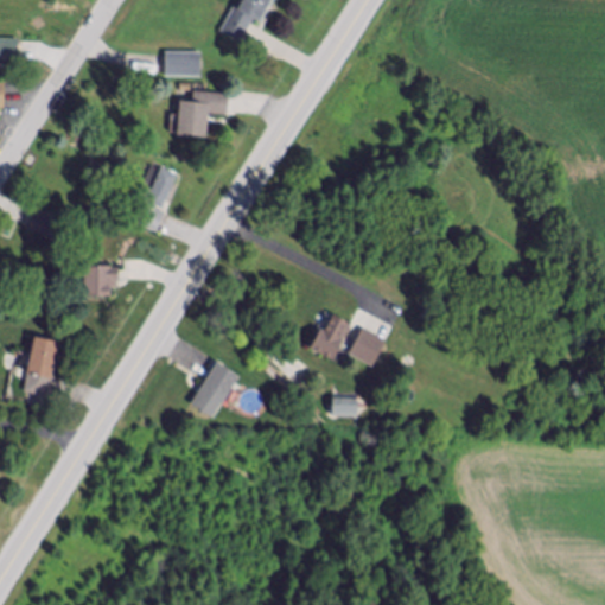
[(240,44),(218,32),(234,5),(239,8),(242,0),(272,0),(260,23),(253,19),(240,44)]
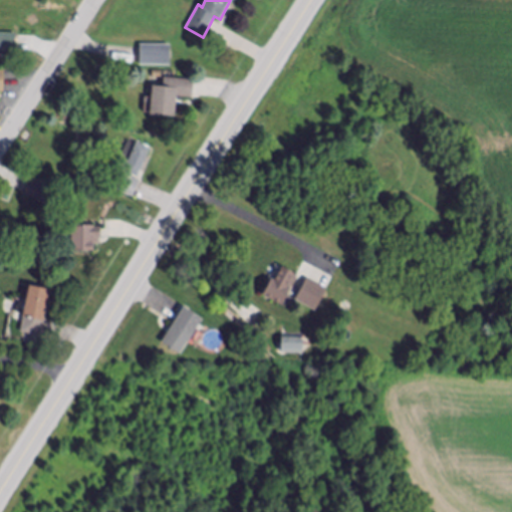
[(16,51),(0,50),(0,31),(16,32),(16,51)]
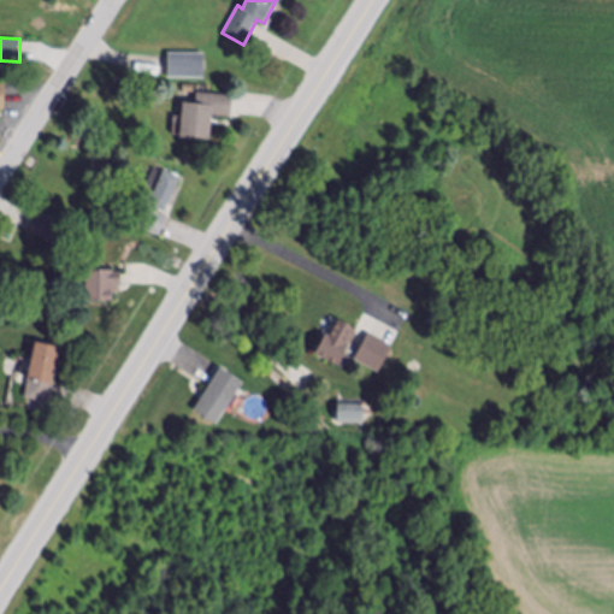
[(204,78),(166,77),(167,52),(204,52),(204,78)]
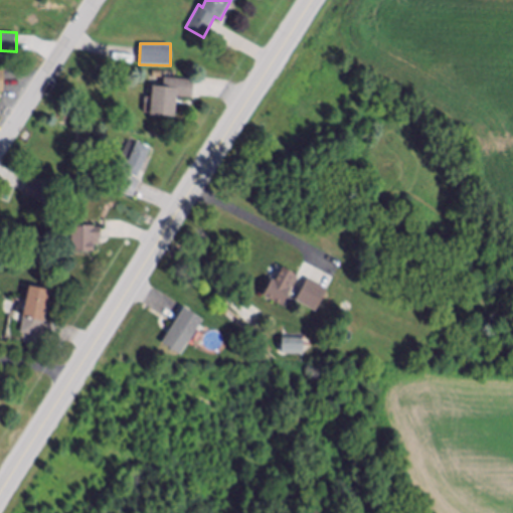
[(175,117),(149,115),(151,86),(163,87),(163,76),(194,79),(192,98),(176,97),(175,117)]
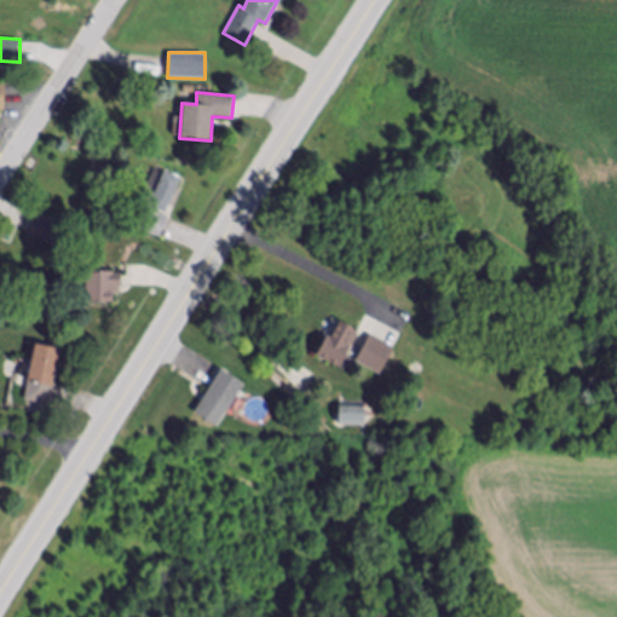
[(165,213),(138,202),(154,166),(180,177),(165,213)]
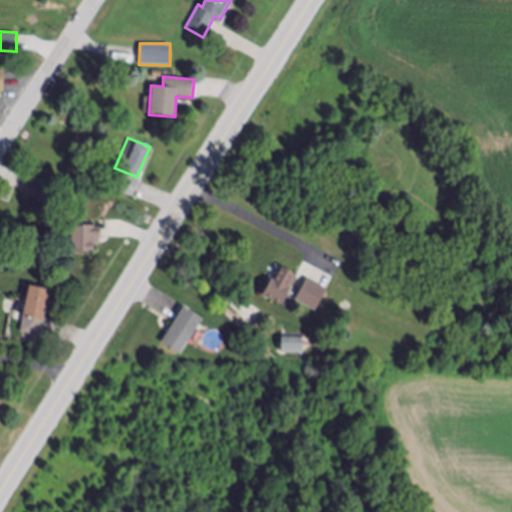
[(133,197),(114,190),(120,173),(140,181),(133,197)]
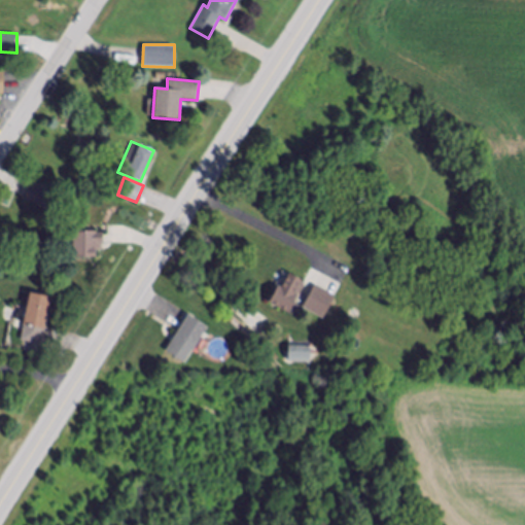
[(95,258),(72,258),(72,255),(64,255),(65,243),(71,243),(71,230),(95,230),(95,232),(104,232),(104,248),(95,248),(95,258)]
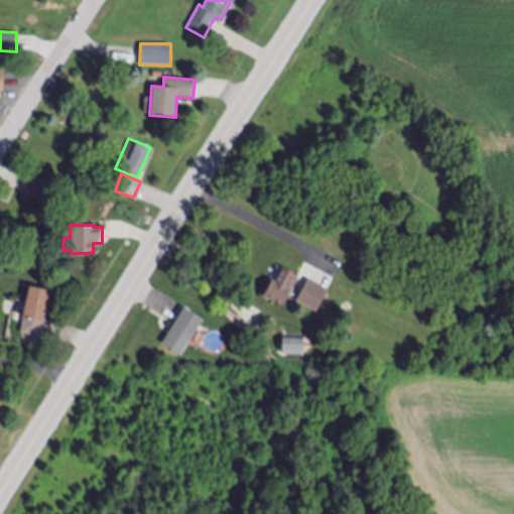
[(318,316),(294,303),(302,288),(294,284),(282,307),(261,295),(270,279),(274,281),(282,266),(299,275),(297,279),(330,296),(318,316)]
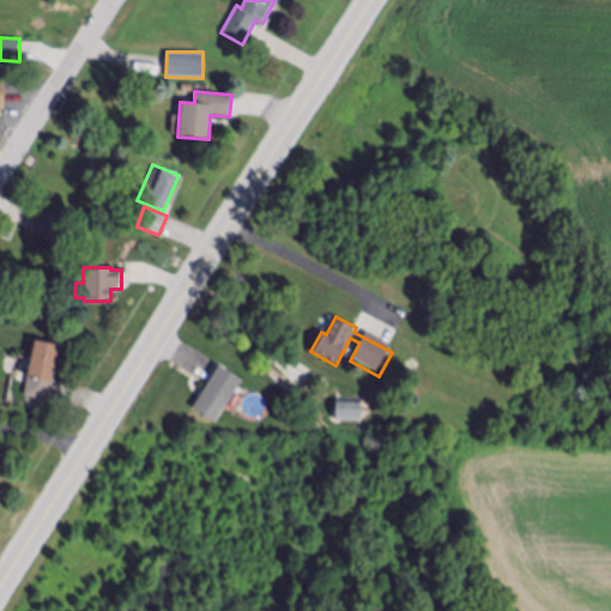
[(48,401),(23,397),(32,342),(58,345),(48,401)]
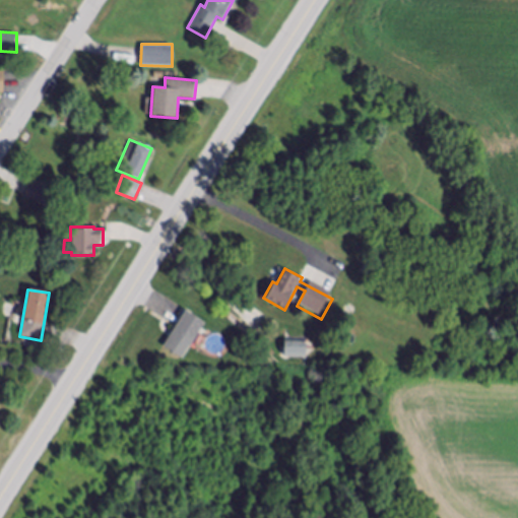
[(182,359),(163,345),(186,310),(205,322),(182,359)]
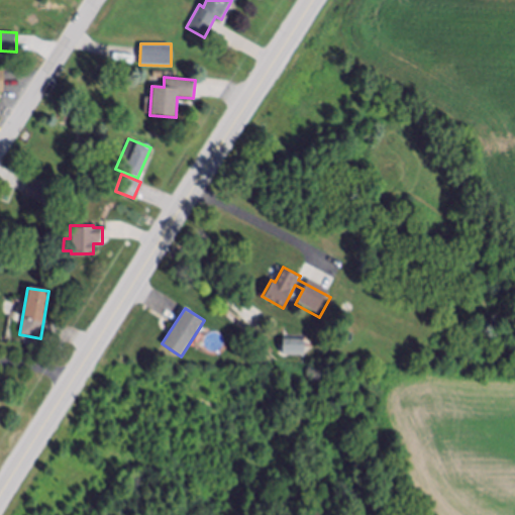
[(306,355),(283,355),(283,335),(306,335),(306,355)]
